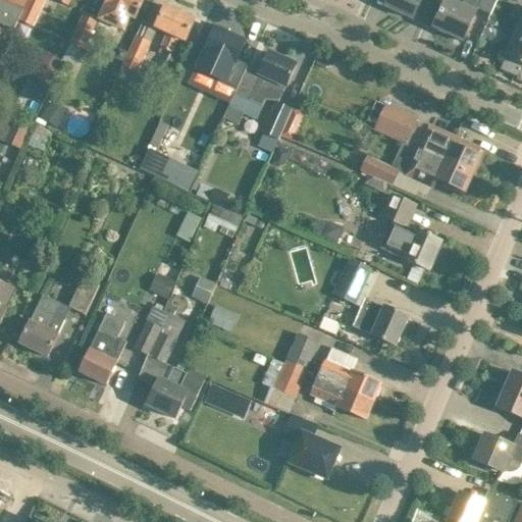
[(0,0),(23,10),(28,0),(0,0)]
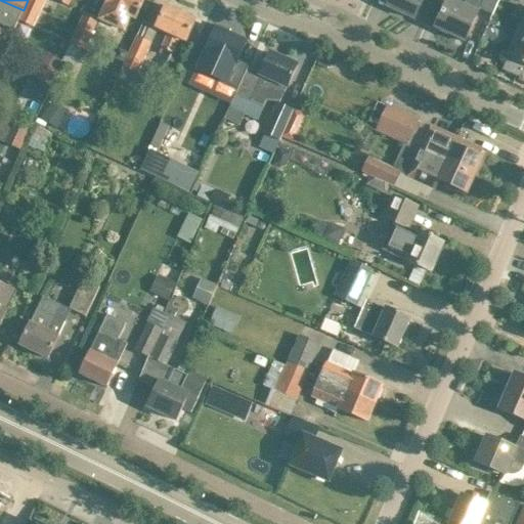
[(24,10),(0,0),(0,24),(14,31),(18,22),(24,10)]
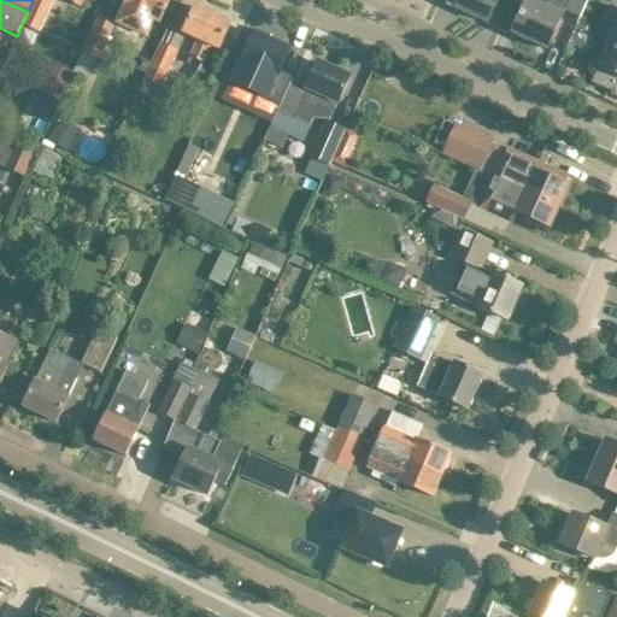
[(33,0),(28,12),(46,21),(54,0),(33,0)]
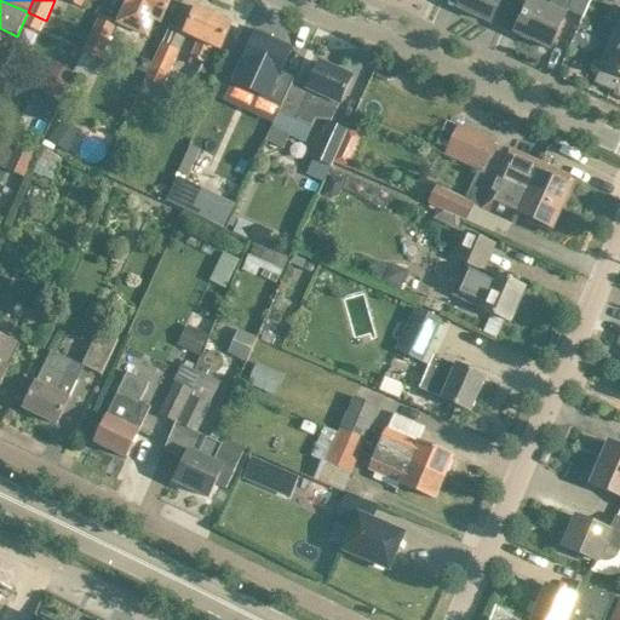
[(127,0),(127,4),(118,24),(145,36),(153,19),(160,23),(171,0),(127,0)]
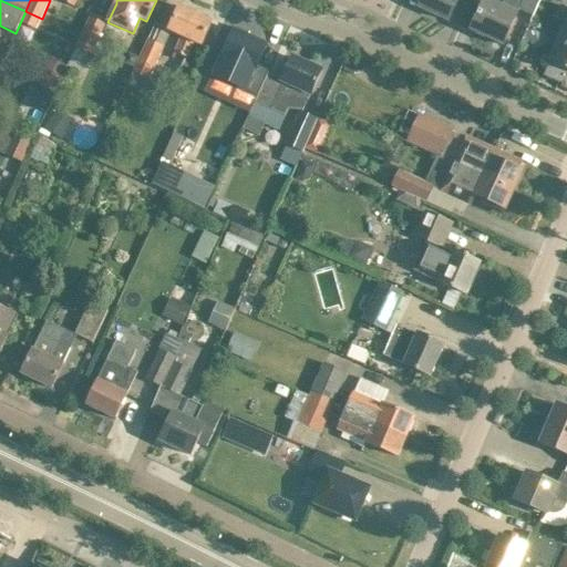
[(422,0),(419,7),(449,20),(457,0),(422,0)]
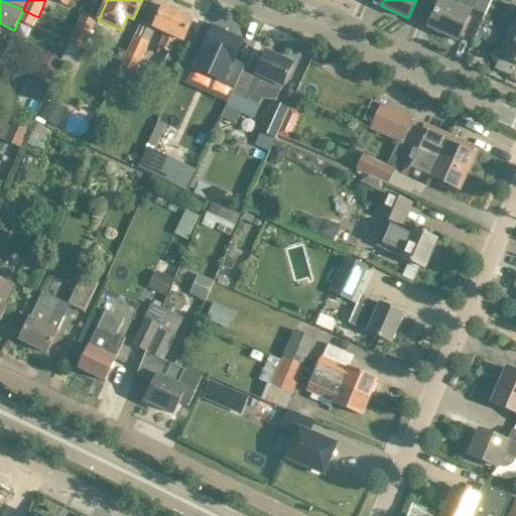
[(459,0),(457,5),(444,0),(441,0),(429,28),(457,41),(466,21),(472,7),(485,13),(490,0),(459,0)]
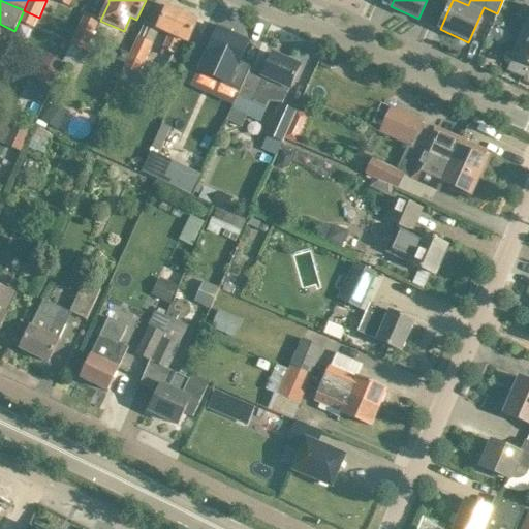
[(167,6),(159,26),(158,29),(169,34),(163,48),(175,53),(181,39),(187,42),(188,39),(197,20),(167,6)]
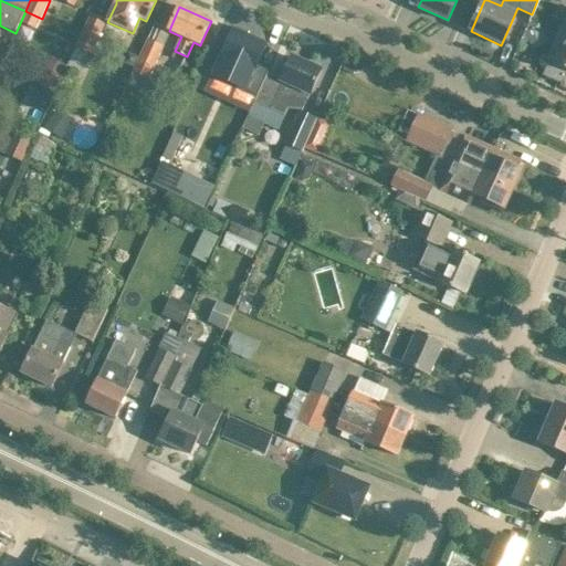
[(565,22),(561,35),(565,38),(565,9),(561,7),(556,19),(565,22)]
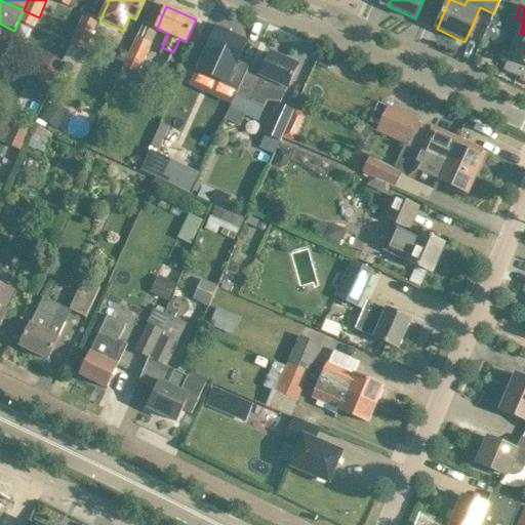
[(39,17),(24,10),(18,22),(34,29),(39,17)]
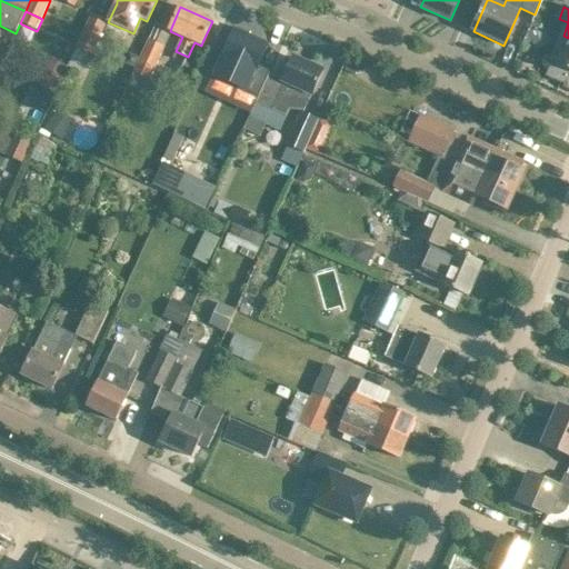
[(91,16),(69,63),(81,68),(88,53),(92,56),(108,22),(91,16)]
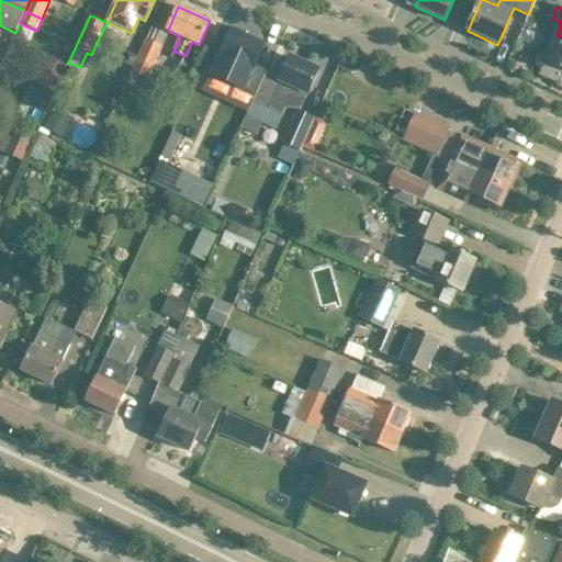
[(537,26),(536,29),(540,41),(552,46),(554,41),(557,35),(540,27),(537,26)]
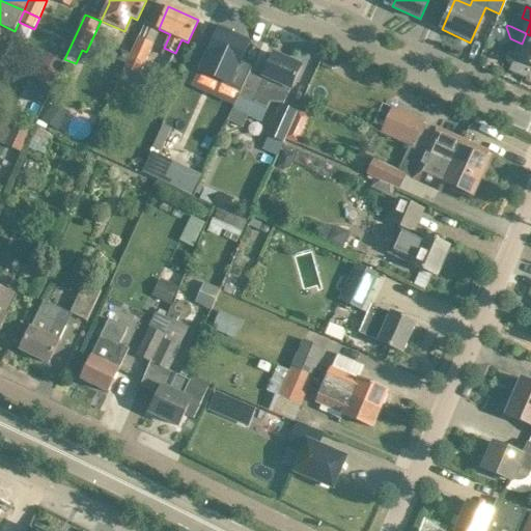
[(219,29),(200,71),(241,89),(251,68),(251,67),(241,62),(249,43),(231,35),(233,31),(222,26),(220,30),(219,29)]
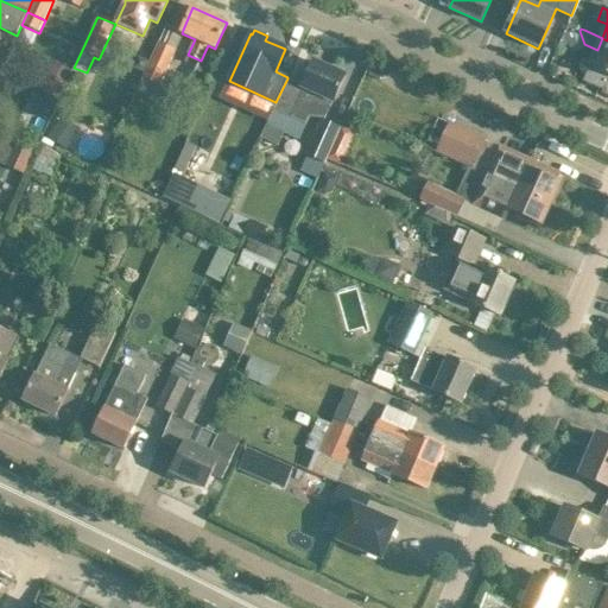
[(574,56),(587,51),(584,44),(580,31),(567,37),(574,56)]
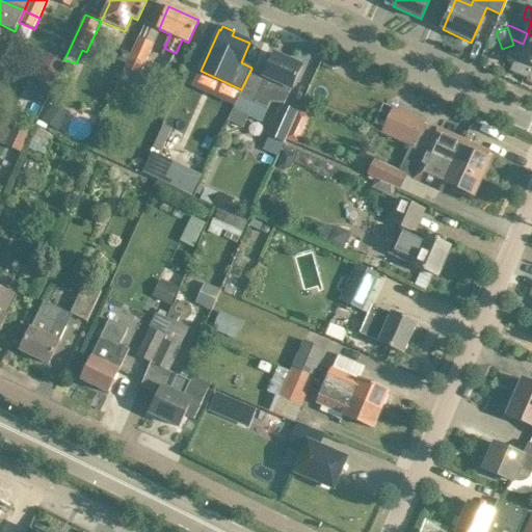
[(531,35),(527,33),(525,38),(523,44),(510,71),(528,79),(531,68),(531,35)]
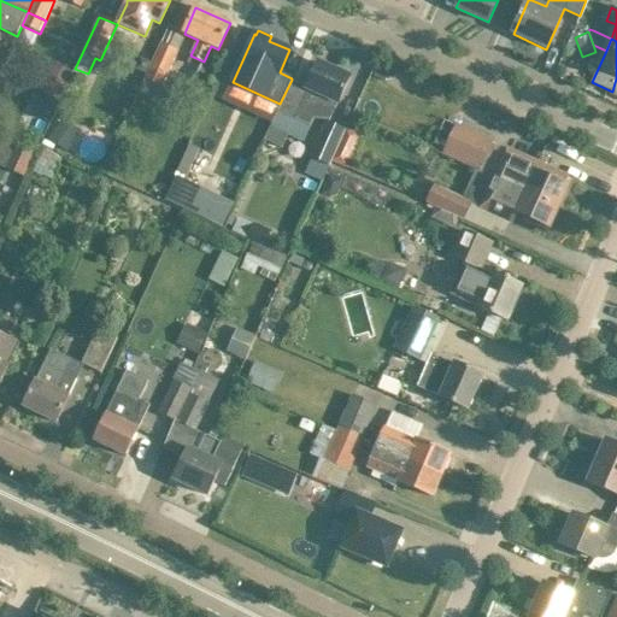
[(146,80),(136,103),(154,111),(158,103),(154,100),(176,51),(162,45),(146,80)]
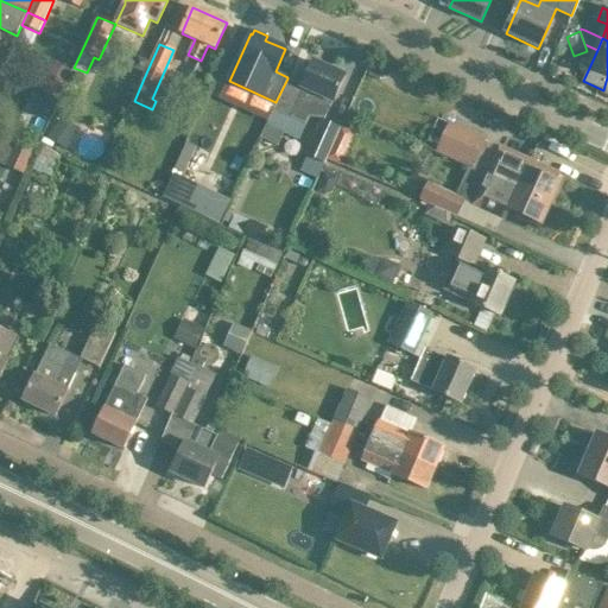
[(133,69),(144,74),(150,62),(138,57),(133,69)]
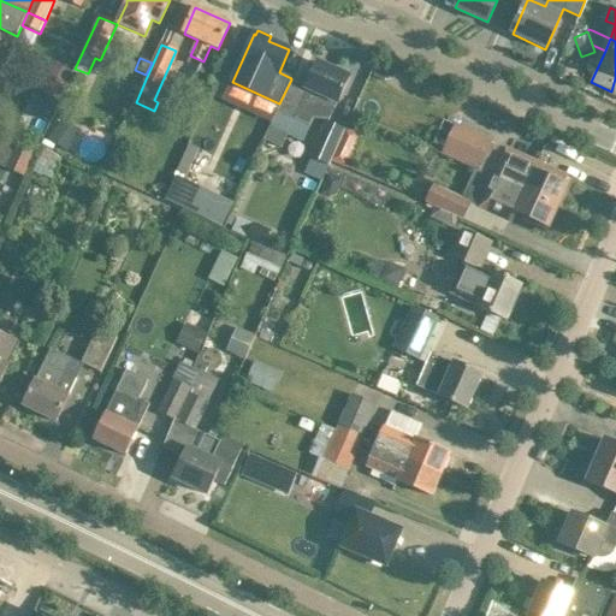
[(394,65),(378,58),(371,73),(386,81),(394,65)]
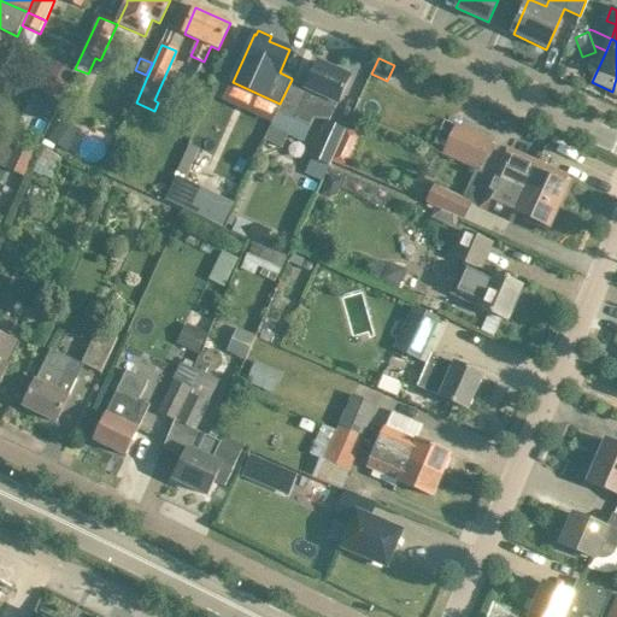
[(277,113),(265,139),(282,146),(288,135),(304,142),(316,118),(330,119),(338,103),(340,99),(350,77),(318,63),(307,86),(307,87),(292,80),(280,104),(276,112),(277,113)]
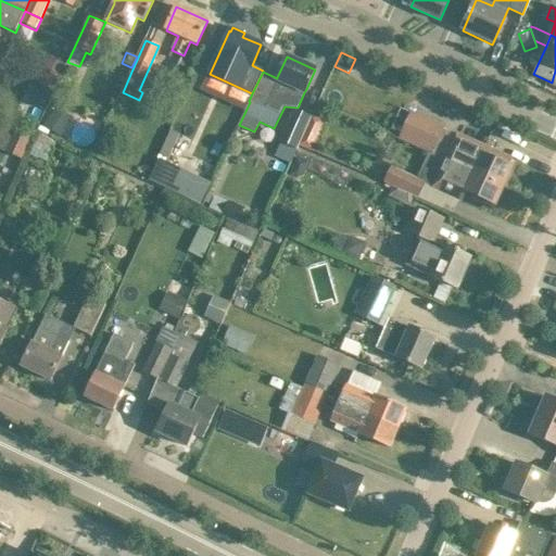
[(37,84),(52,91),(64,67),(48,60),(37,84)]
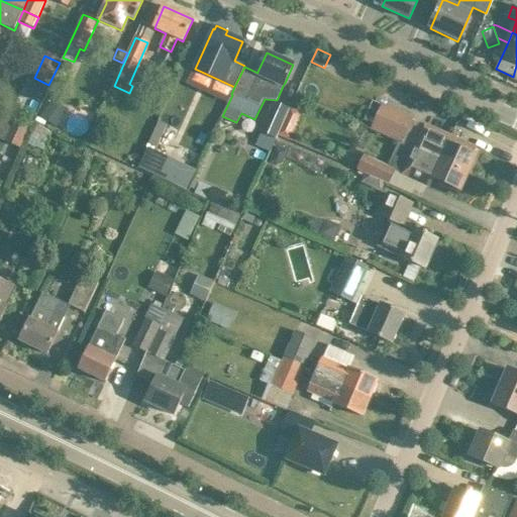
[(40,116),(56,127),(68,111),(53,100),(40,116)]
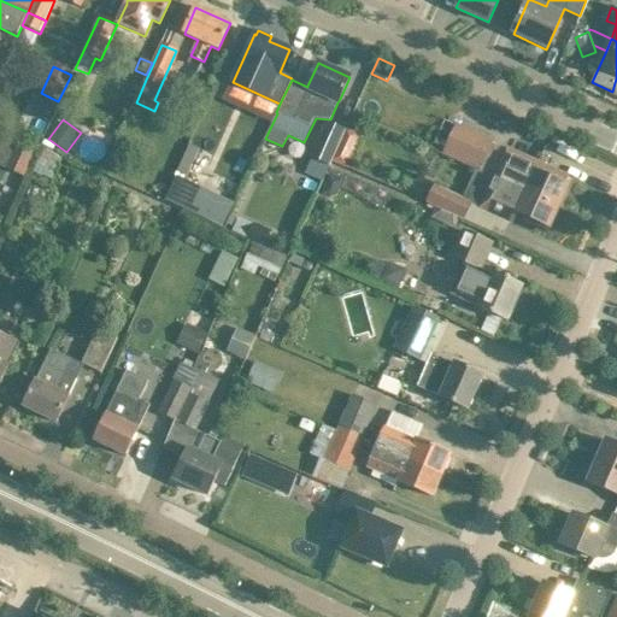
[(331,163),(346,130),(347,128),(331,121),(310,165),(324,172),(328,164),(330,165),(331,163)]
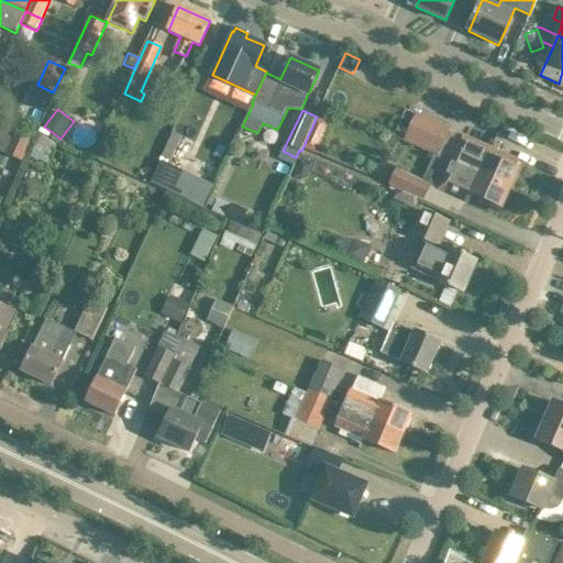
[(396,134),(406,139),(438,153),(449,129),(407,110),(396,134)]
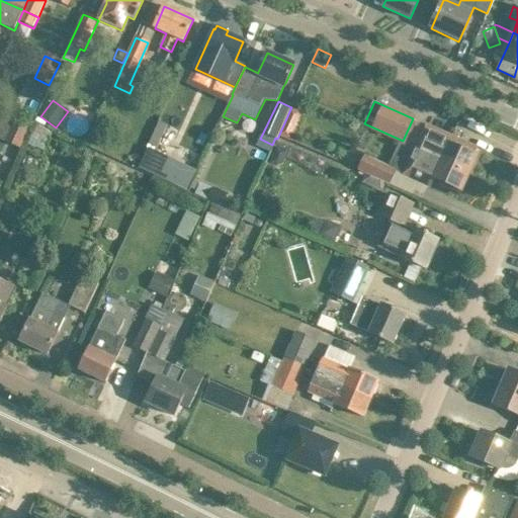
[(300,114),(290,109),(278,137),(288,141),(300,114)]
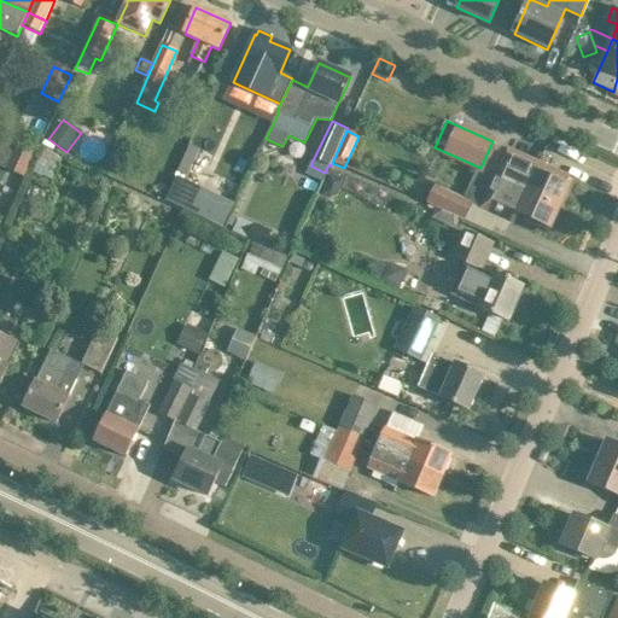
[(16,145),(5,169),(24,178),(35,153),(16,145)]
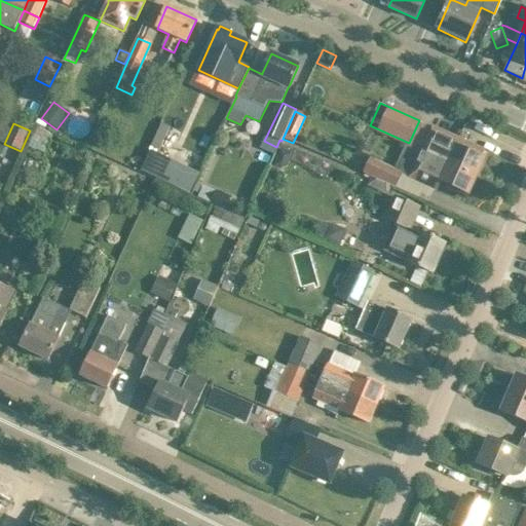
[(423,146),(421,151),(477,177),(485,158),(481,157),(484,150),(431,126),(423,146)]
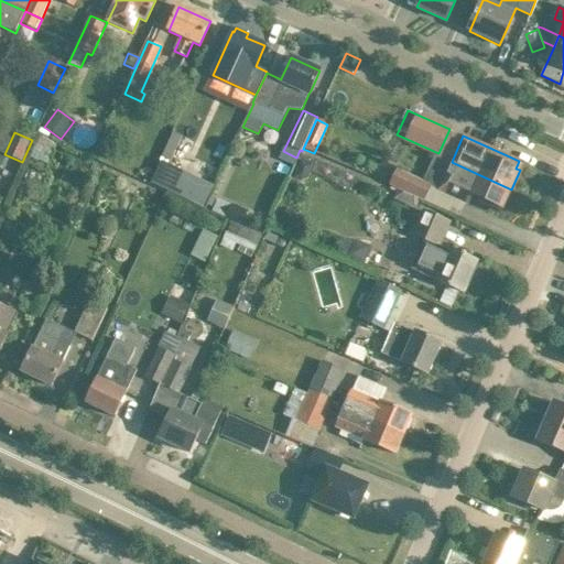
[(167,144),(161,156),(171,161),(176,149),(167,144)]
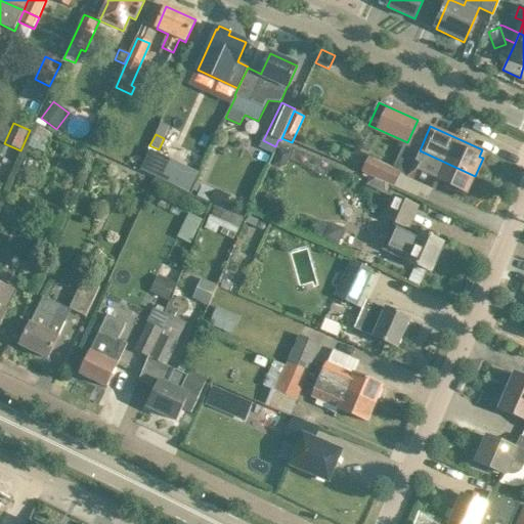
[(148,148),(139,169),(187,192),(198,172),(148,148)]
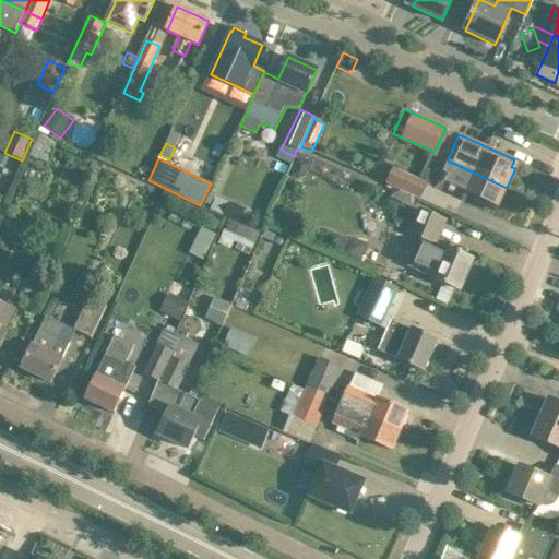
[(297,158),(290,175),(298,177),(306,174),(309,164),(297,158)]
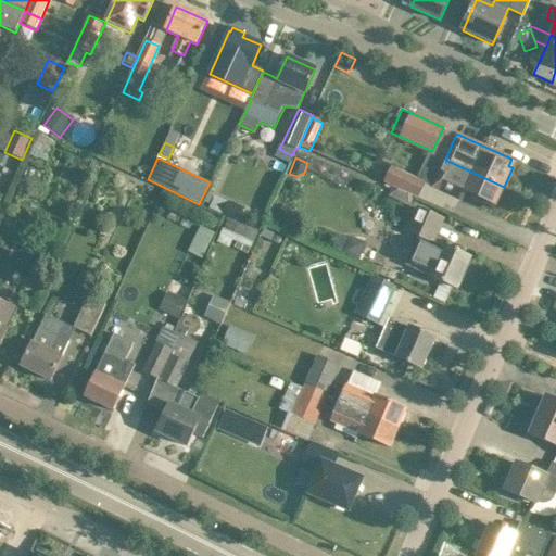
[(504,187),(445,160),(433,188),(460,201),(465,191),(495,205),(504,187)]
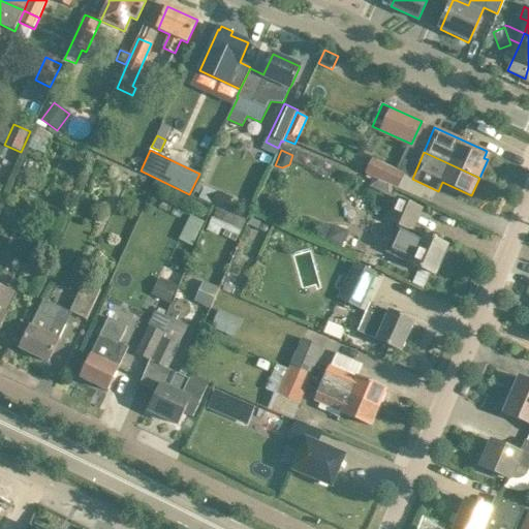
[(373,179),(393,188),(396,189),(403,174),(370,159),(364,174),(373,179)]
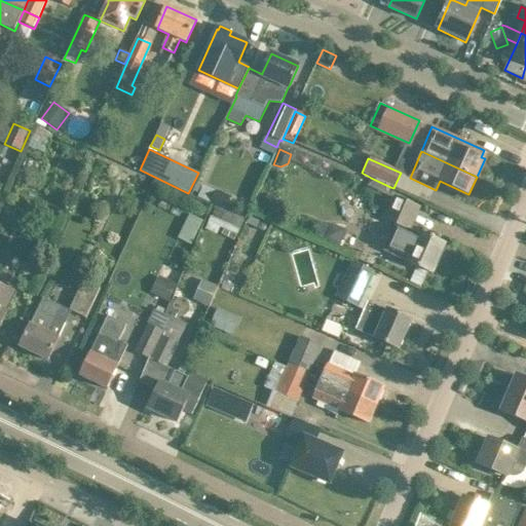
[(390,187),(371,178),(367,186),(386,195),(390,187)]
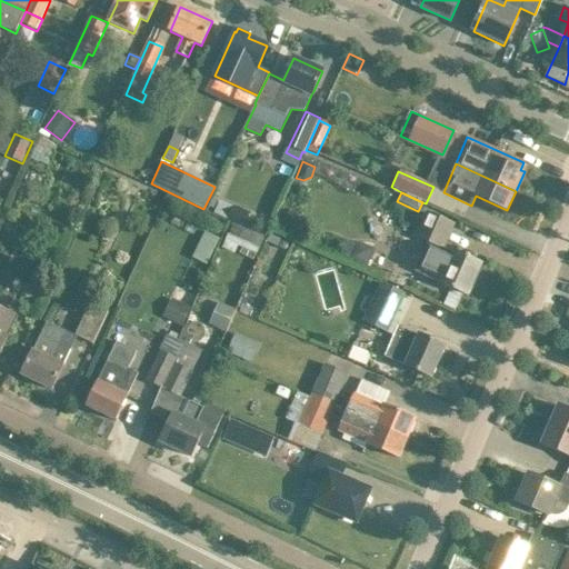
[(226,218),(231,205),(217,198),(211,211),(226,218)]
